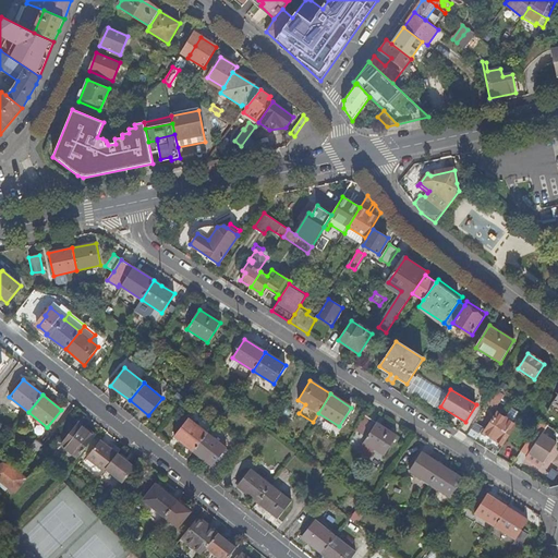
[(504,446),(516,426),(497,414),(485,434),(504,446)]
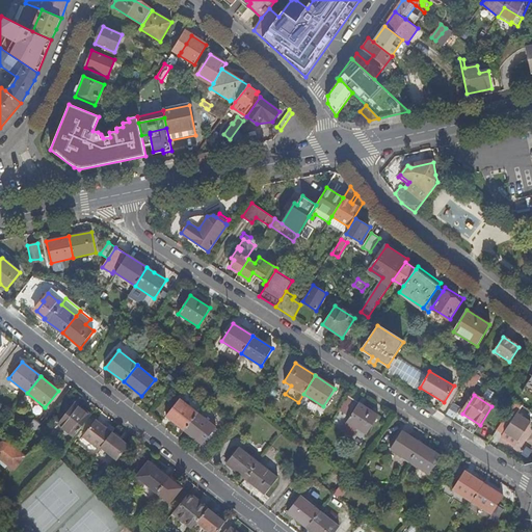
[(378,416),(348,397),(339,410),(350,417),(342,429),(343,430),(352,436),(357,429),(367,434),(378,416)]
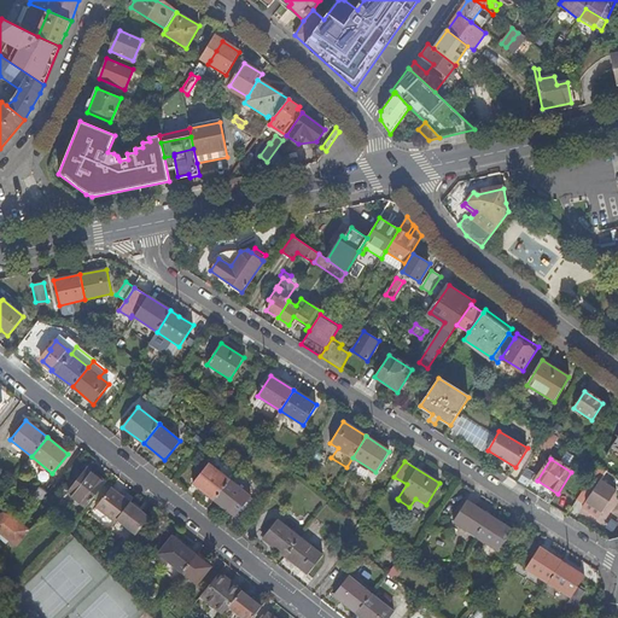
[(193,483),(214,500),(229,481),(209,464),(193,483)]
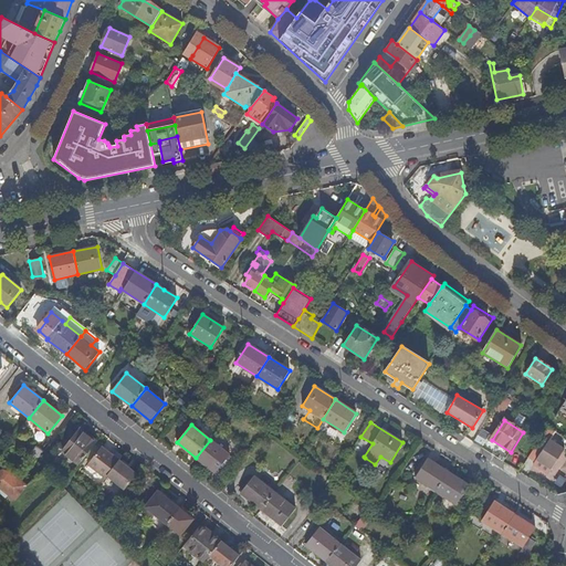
[(549,440),(555,431),(548,427),(545,432),(541,440),(528,457),(536,462),(537,459),(552,469),(565,449),(549,440)]
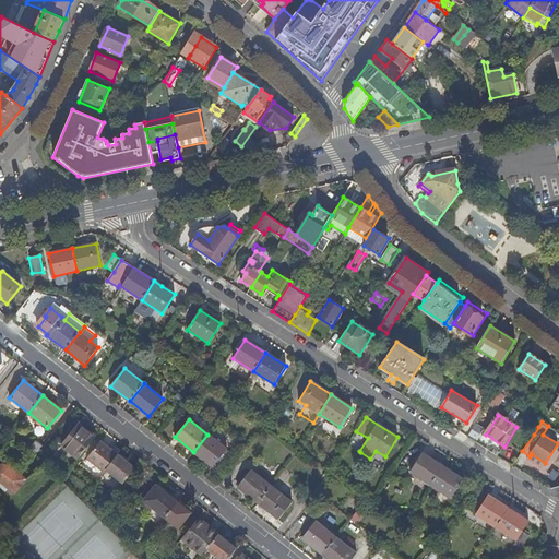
[(475,423),(467,437),(475,441),(483,428),(475,423)]
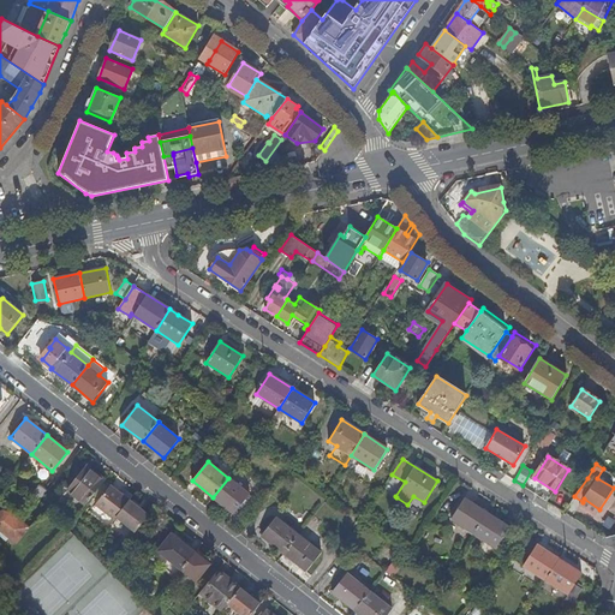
[(95,491),(105,481),(87,466),(79,475),(95,491)]
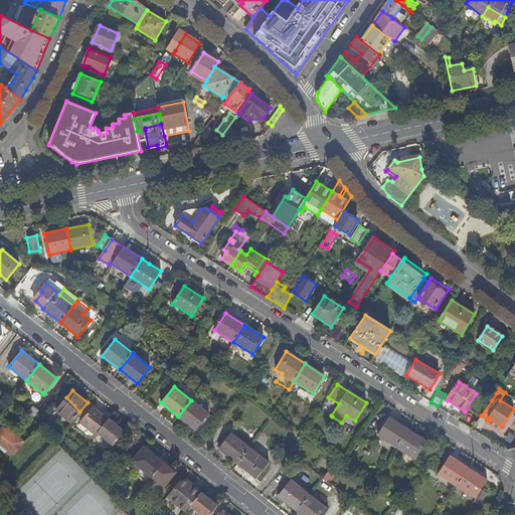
[(488,397),(492,400),(496,393),(492,390),(488,397)]
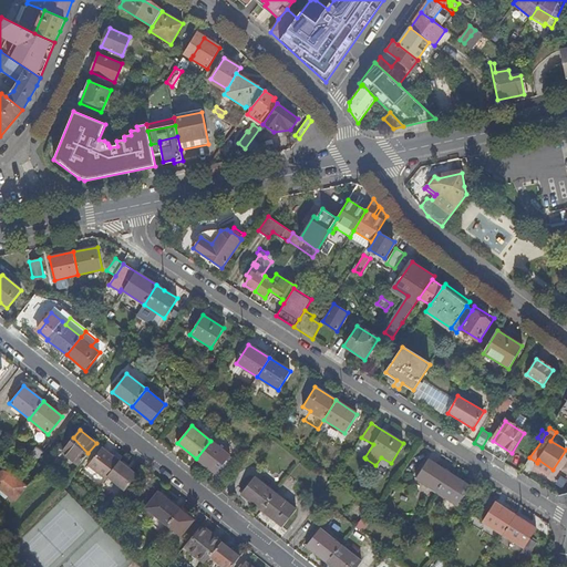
[(79,465),(88,453),(73,437),(62,451),(79,465)]
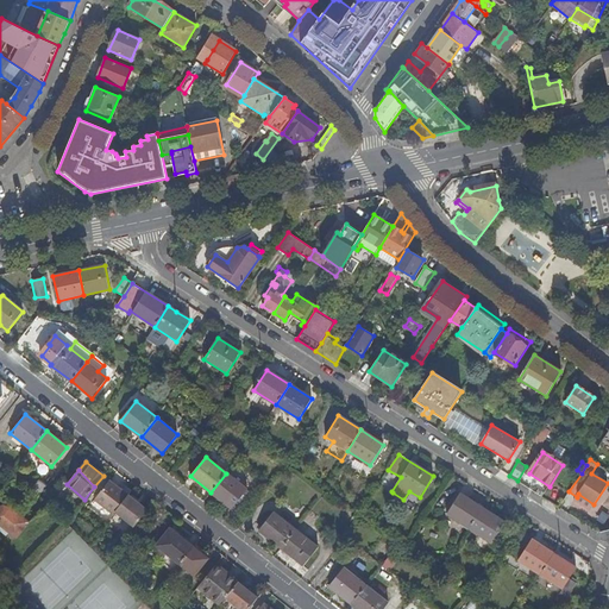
[(226,473),(211,493),(232,509),(248,490),(226,473)]
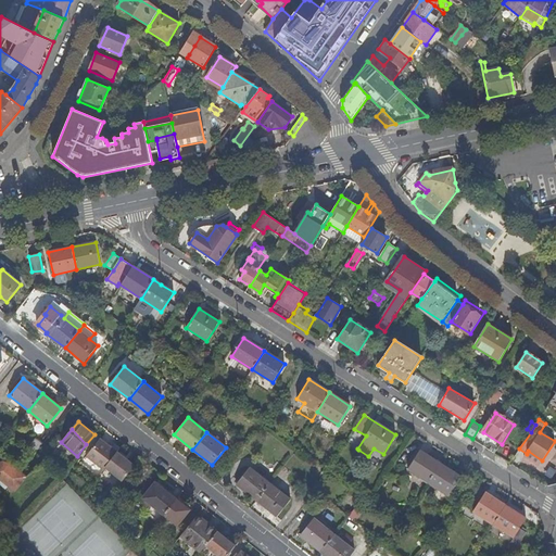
[(32,457),(41,445),(34,439),(25,452),(32,457)]
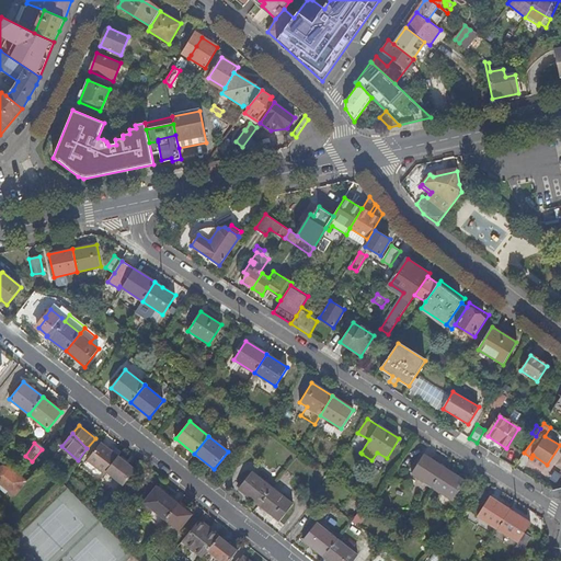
[(105,472),(117,456),(100,443),(87,460),(103,474),(105,472)]
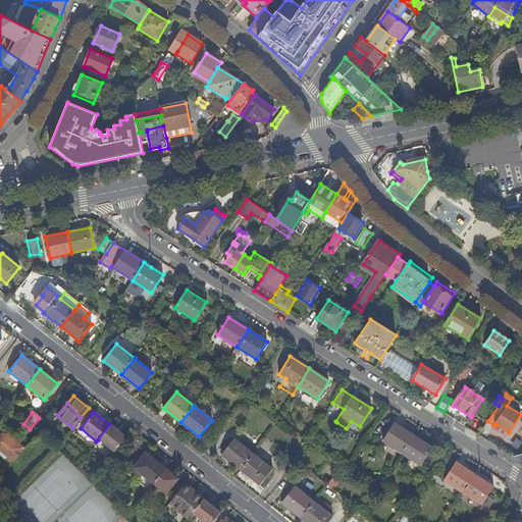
[(402,454),(413,435),(395,423),(382,441),(402,454)]
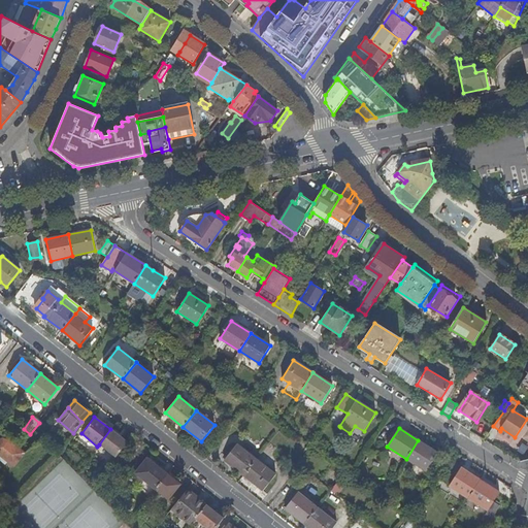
[(127,442),(110,429),(99,444),(116,457),(127,442)]
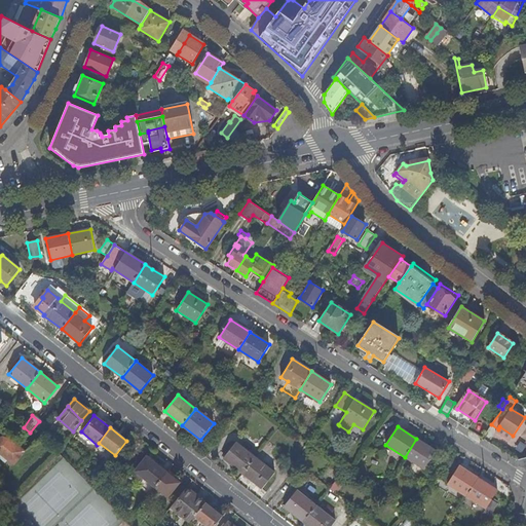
[(0,452),(13,463),(23,452),(8,440),(2,439),(0,440),(0,452)]
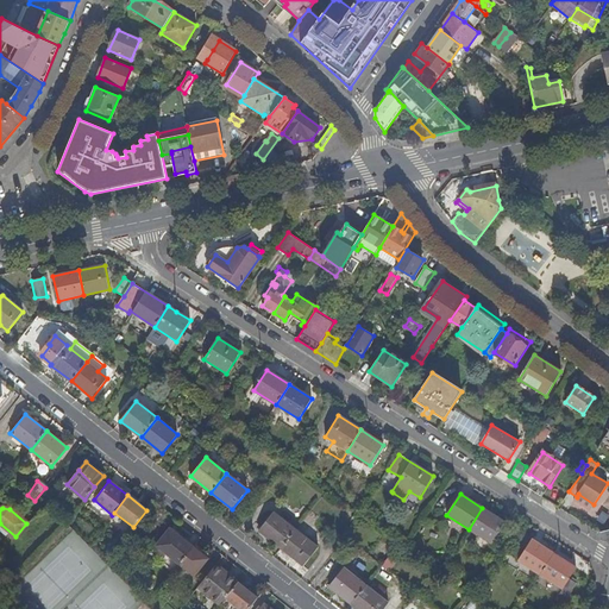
[(504,522),(482,508),(469,529),(491,544),(504,522)]
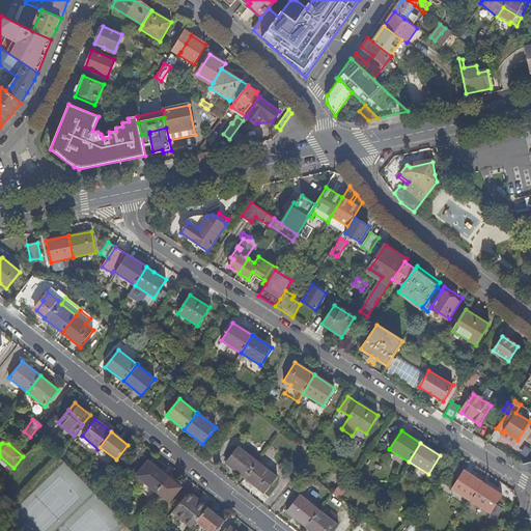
[(246,478),(258,463),(239,447),(226,463),(246,478)]
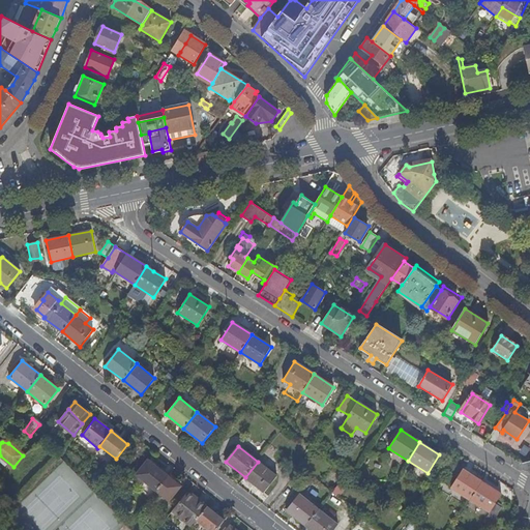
[(137,476),(149,461),(147,460),(135,474),(137,476)]
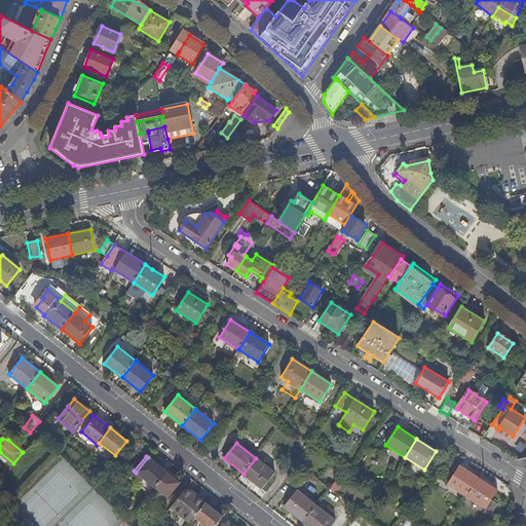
[(166,473),(148,457),(136,473),(155,487),(161,479),(166,473)]
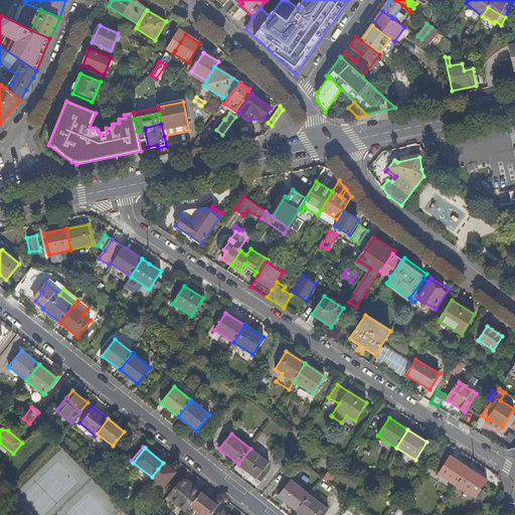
[(270,464),(250,449),(238,464),(258,479),(270,464)]
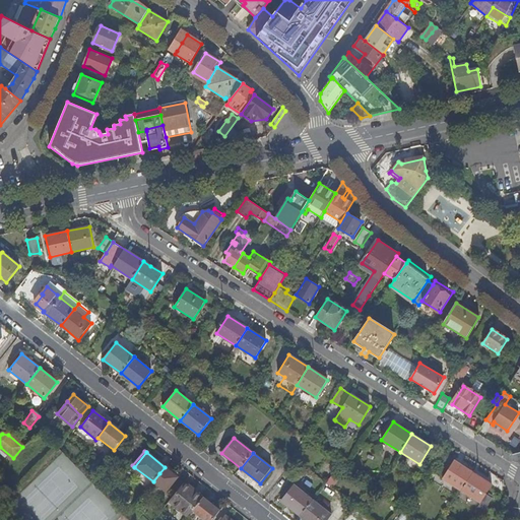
[(461,492),(473,473),(454,461),(442,478),(461,492)]
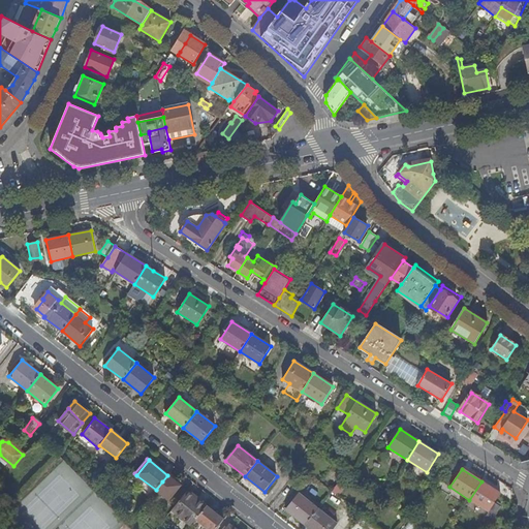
[(180,485),(167,475),(162,481),(156,490),(168,500),(180,485)]
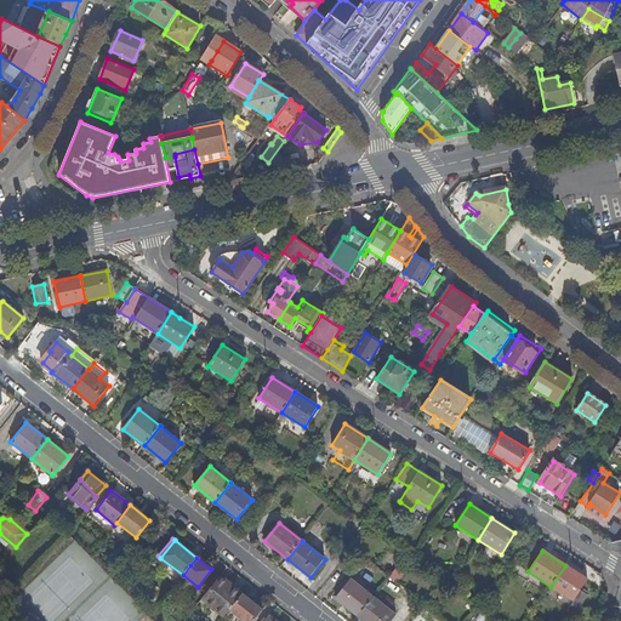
[(587,580),(565,565),(551,587),(574,602),(587,580)]
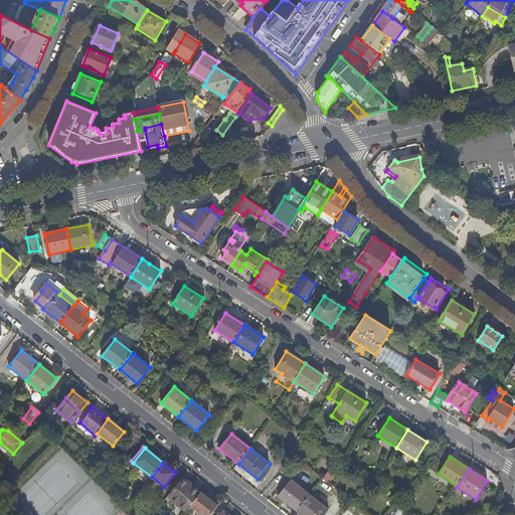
[(184,479),(182,478),(167,496),(186,511),(190,505),(200,493),(187,482),(184,479)]
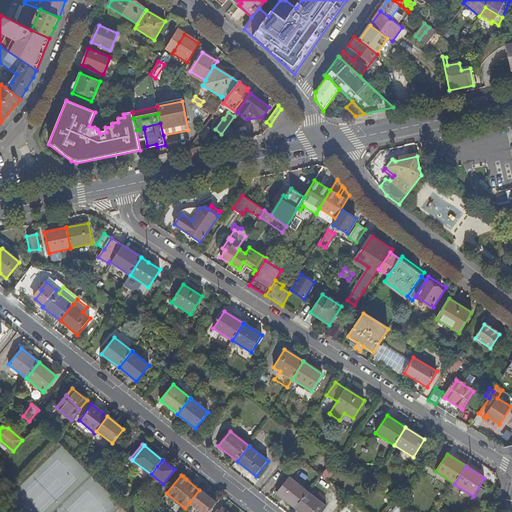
[(277,493),(296,508),(308,492),(289,478),(277,493)]
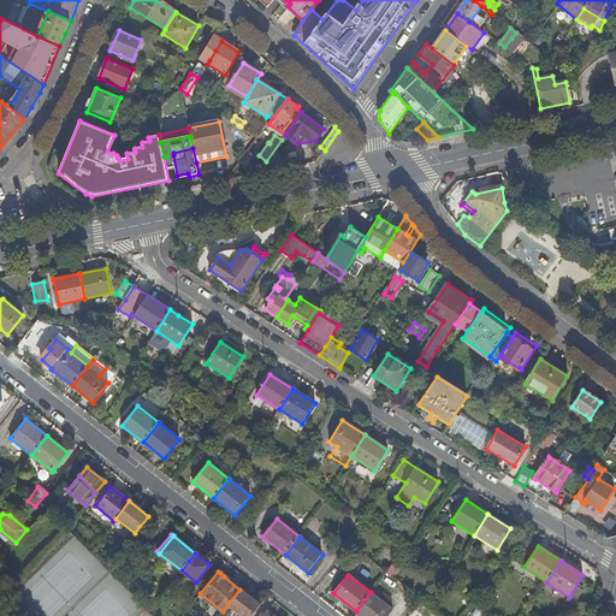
[(250,615),(260,604),(240,590),(227,604),(242,615),(250,615)]
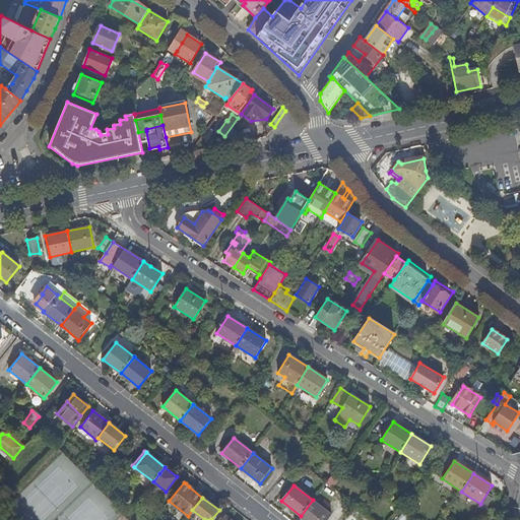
[(313,500),(301,516),(305,519),(328,519),(332,515),(313,500)]
